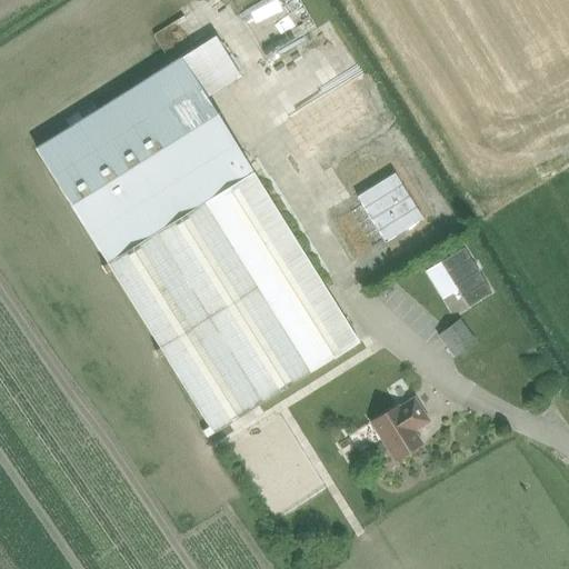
[(136,87),(36,150),(108,266),(205,205),(310,373),(359,342),(239,151),(206,98),(240,77),(217,38),(182,60),(181,59),(136,87)]
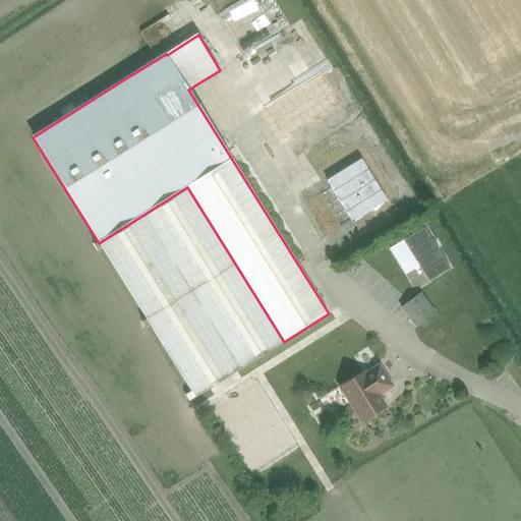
[(297,89),(252,115),(274,152),(312,128),(303,113),(309,109),(297,89)]
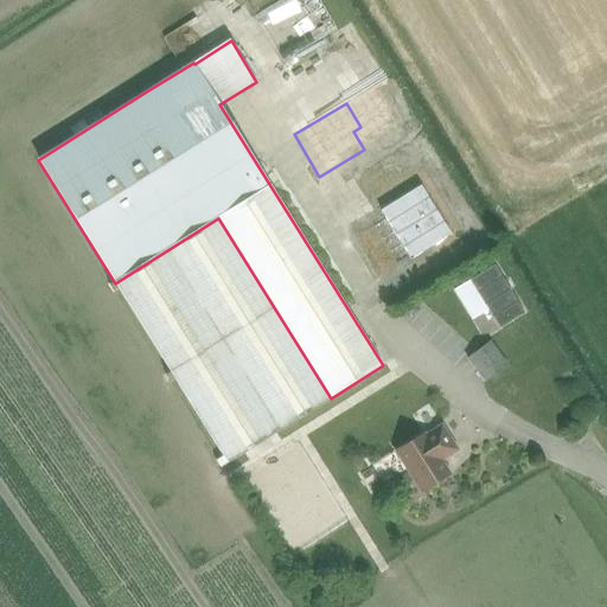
[(404,195),(379,209),(410,259),(435,243),(404,195)]
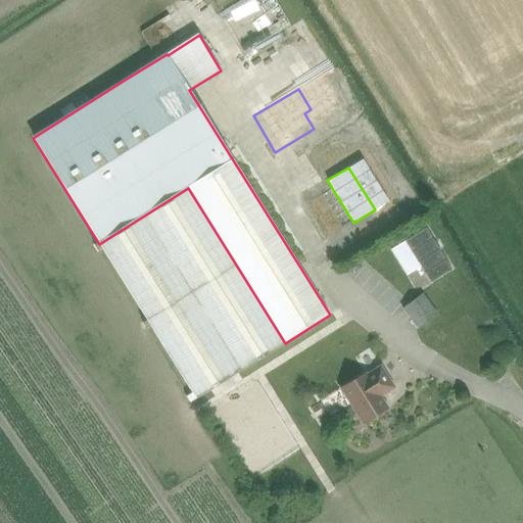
[(188,188),(99,244),(196,398),(285,343),(188,188)]
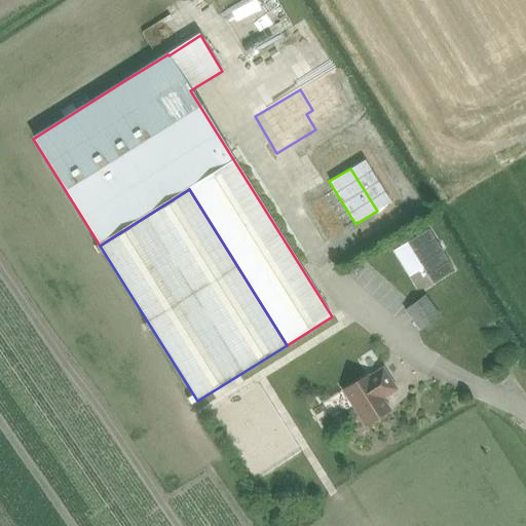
[(426,293),(406,308),(422,329),(442,313),(426,293)]
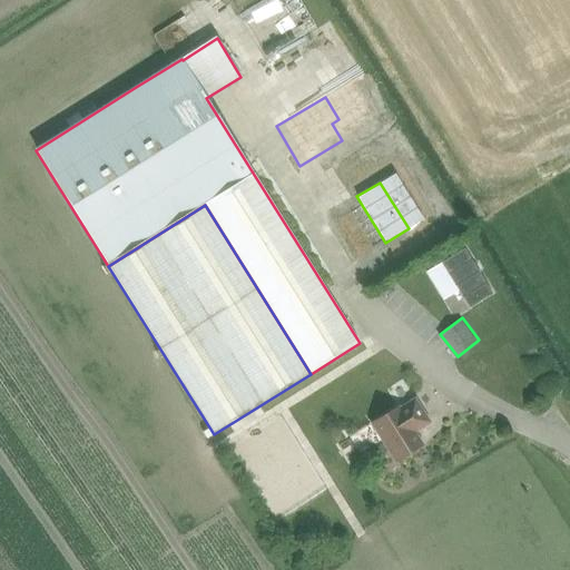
[(414,432),(429,422),(415,400),(400,409),(399,408),(372,423),(395,461),(422,445),(414,432)]
